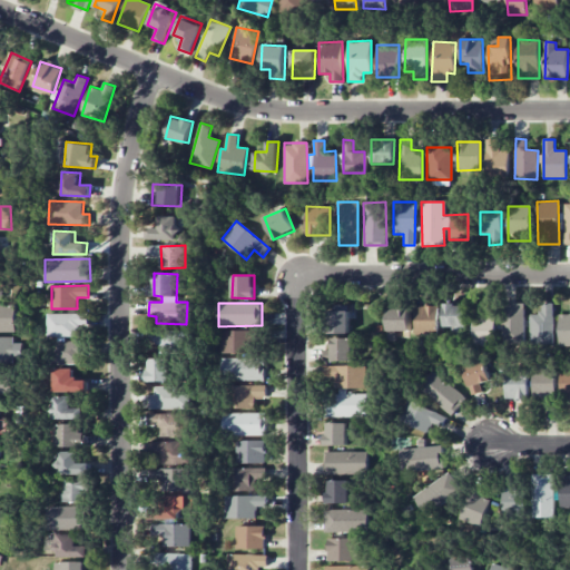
[(526,304),(505,303),(504,341),(524,341),(526,304)]
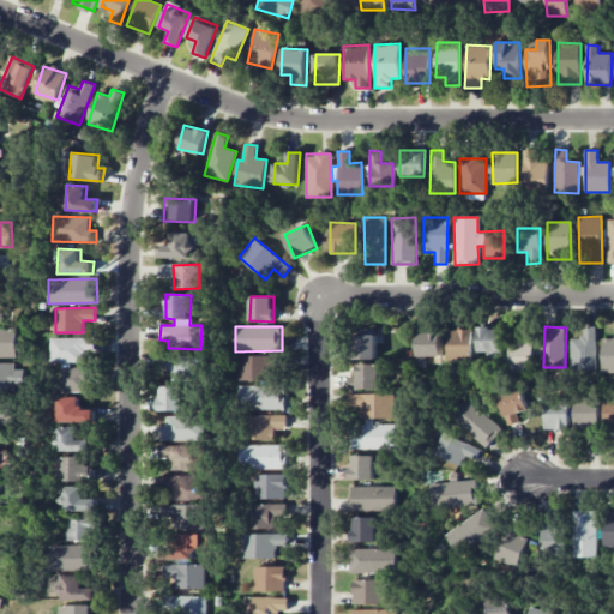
[(597,326),(584,326),(584,337),(572,337),(571,369),(596,371),(597,326)]
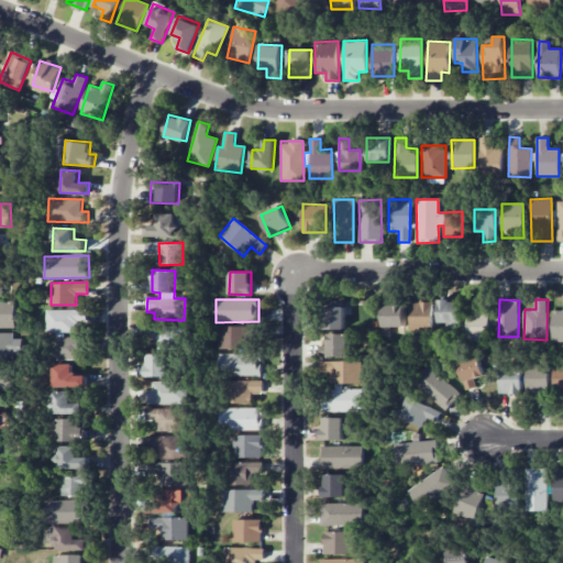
[(0,328),(15,328),(17,301),(0,300),(0,328)]
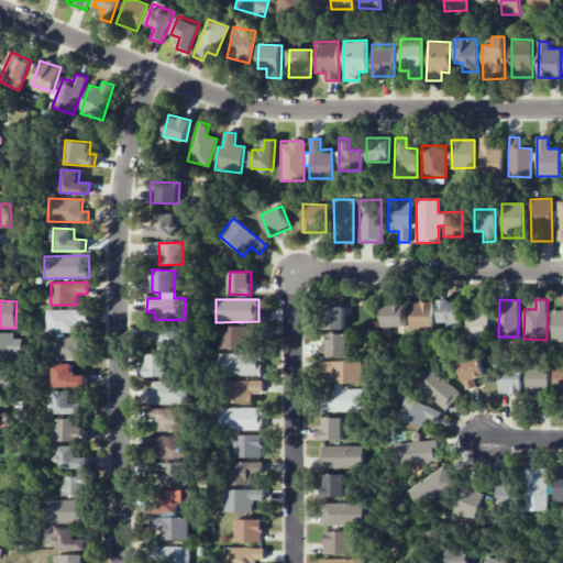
[(461,300),(439,300),(439,323),(462,322),(461,300)]
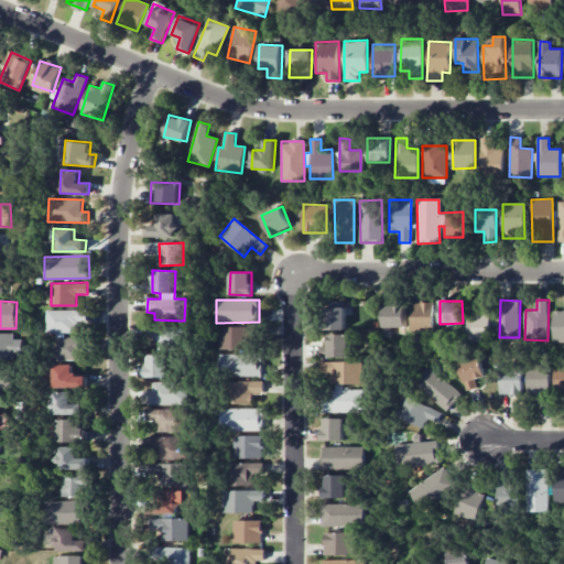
[(434,331),(434,303),(411,302),(410,331),(434,331)]
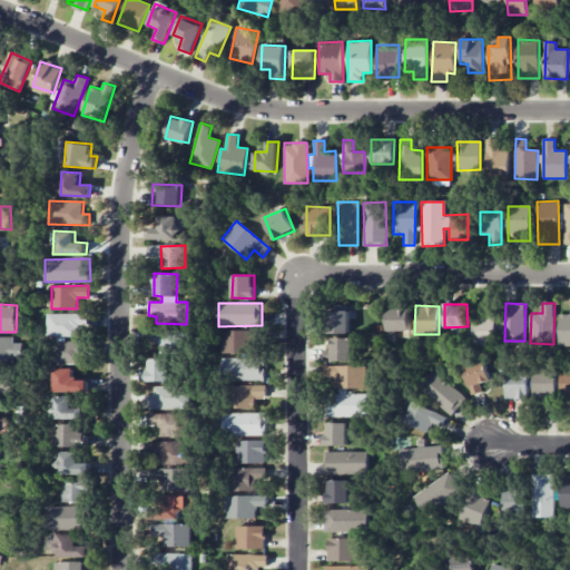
[(389,307),(387,341),(396,341),(396,331),(411,332),(411,307),(389,307)]
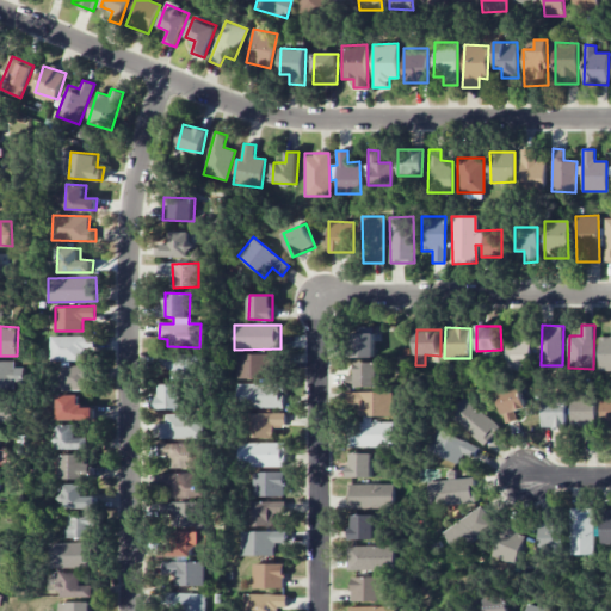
[(375,358),(376,333),(355,333),(353,358),(375,358)]
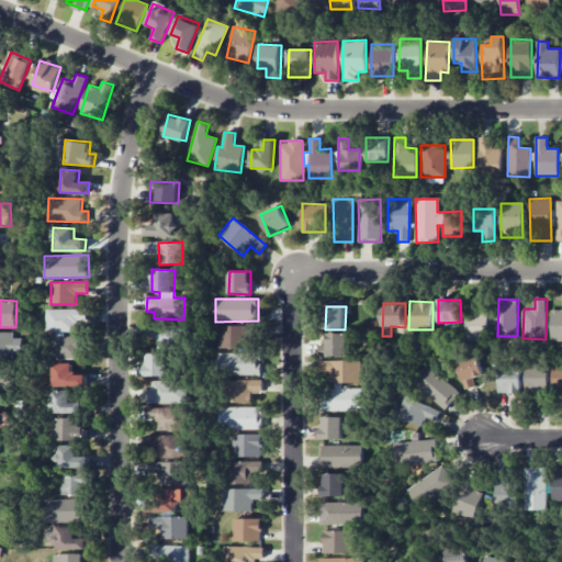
[(467,307),(467,339),(489,339),(489,307),(467,307)]
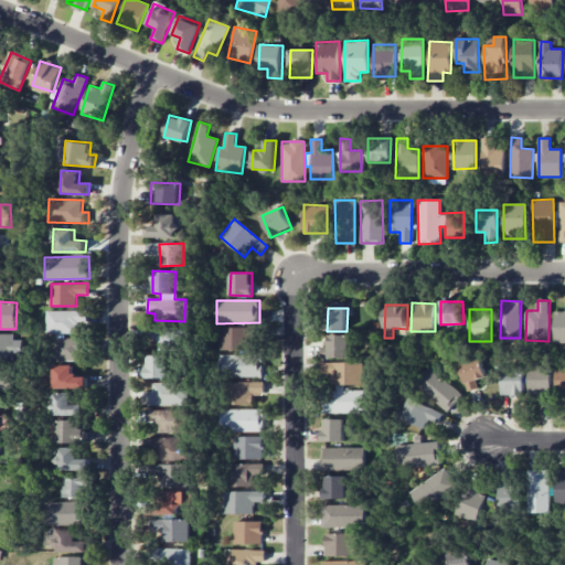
[(87,310),(48,311),(48,333),(76,333),(76,324),(87,324),(87,310)]
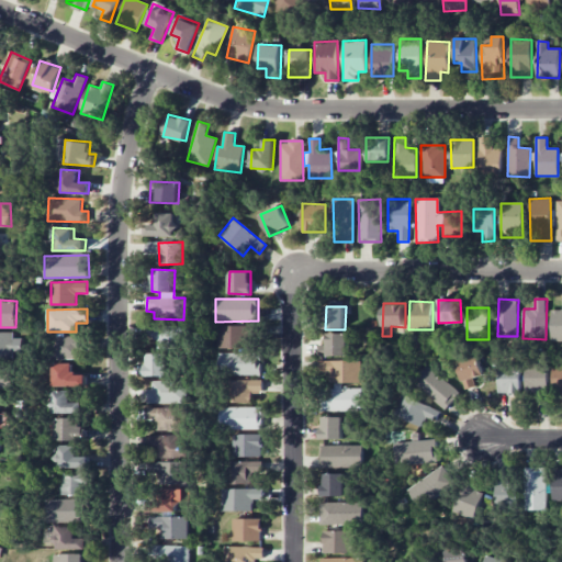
[(561,308),(551,310),(552,341),(561,341),(561,308)]
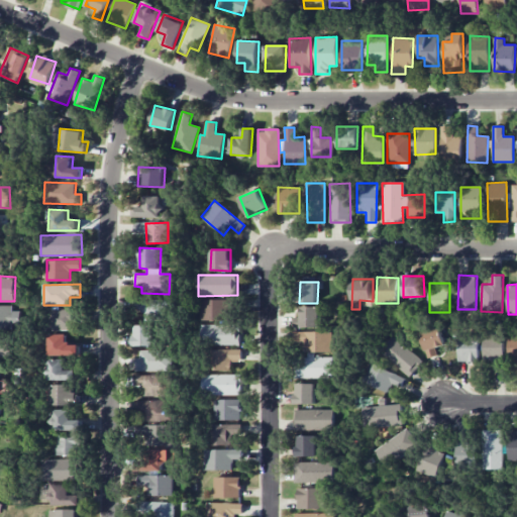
[(166,302),(144,299),(142,315),(164,318),(166,302)]
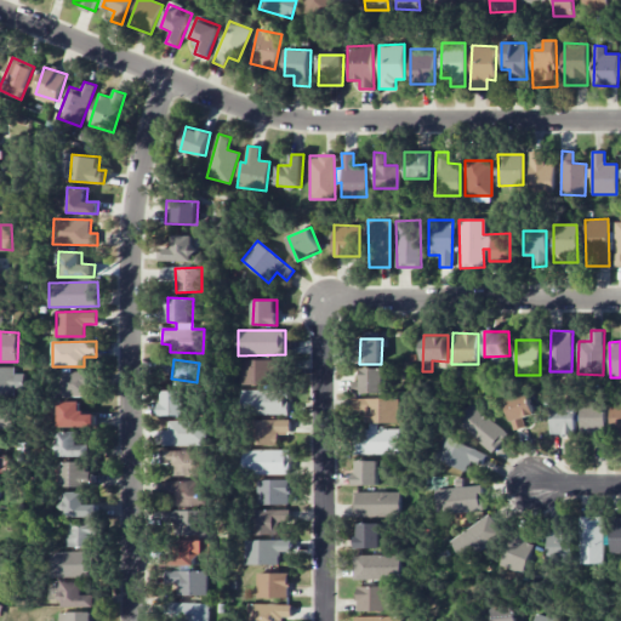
[(241,385),(278,383),(277,359),(241,360),(241,385)]
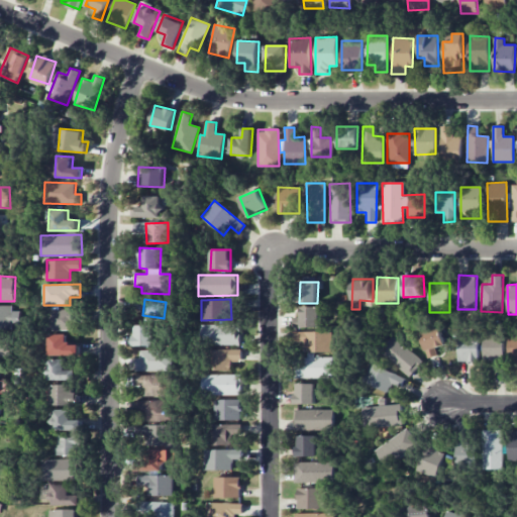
[(13,305),(0,305),(0,328),(21,329),(20,311),(13,311),(13,305)]
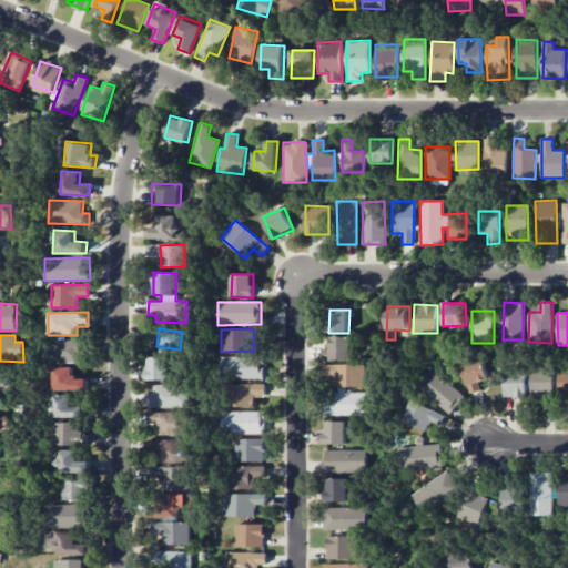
[(353,336),(331,337),(332,350),(323,350),(323,359),(353,359),(353,336)]
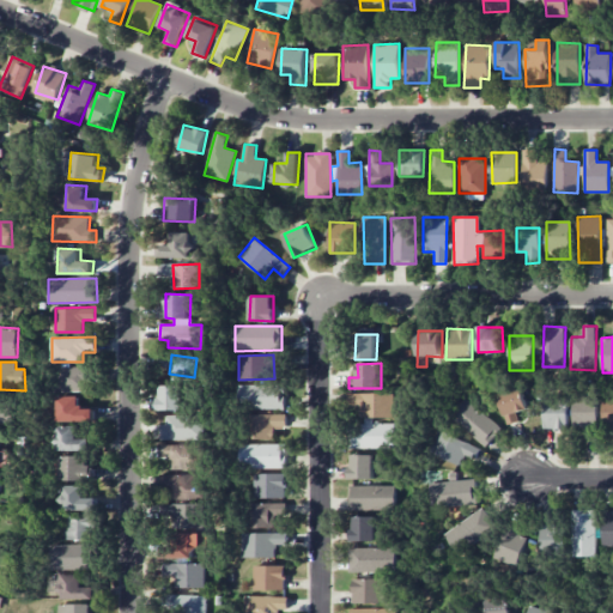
[(89,366),(61,366),(61,390),(89,390),(89,366)]
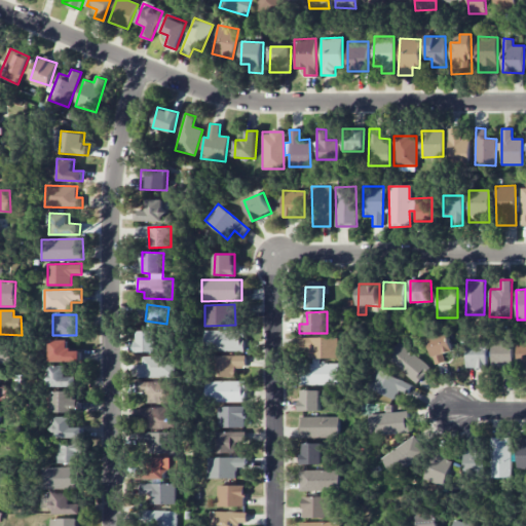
[(245,350),(245,330),(203,330),(203,350),(245,350)]
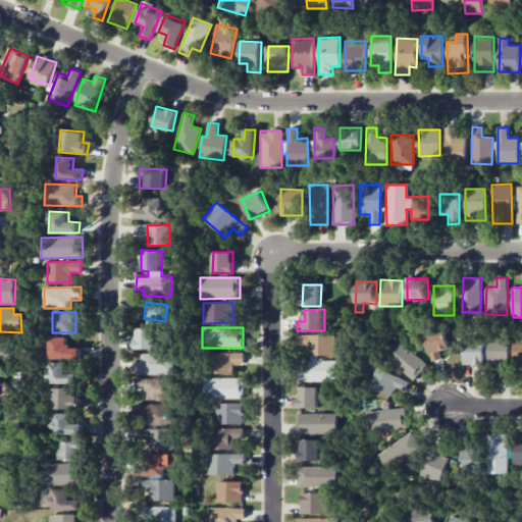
[(136,350),(158,349),(157,328),(135,328),(136,350)]
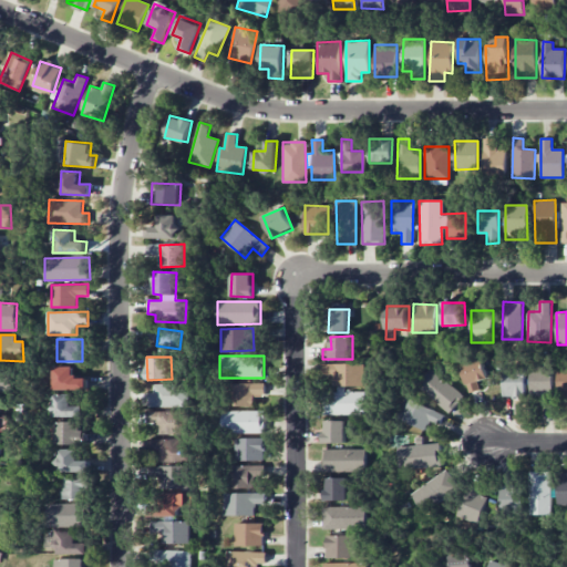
[(481,390),(478,381),(488,379),(484,360),(463,364),(468,392),(481,390)]
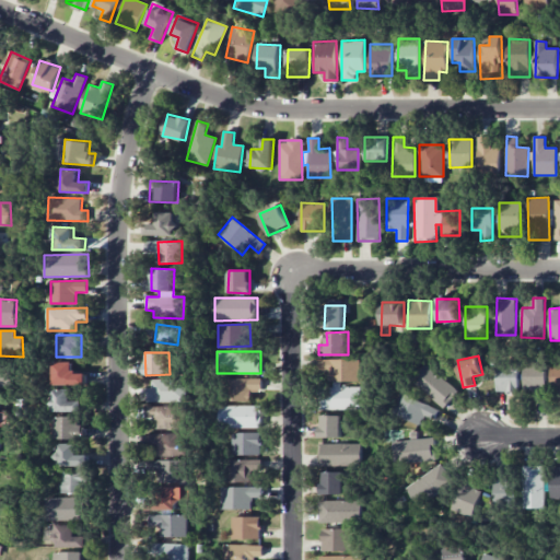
[(360,359),(317,359),(318,380),(360,380),(360,359)]
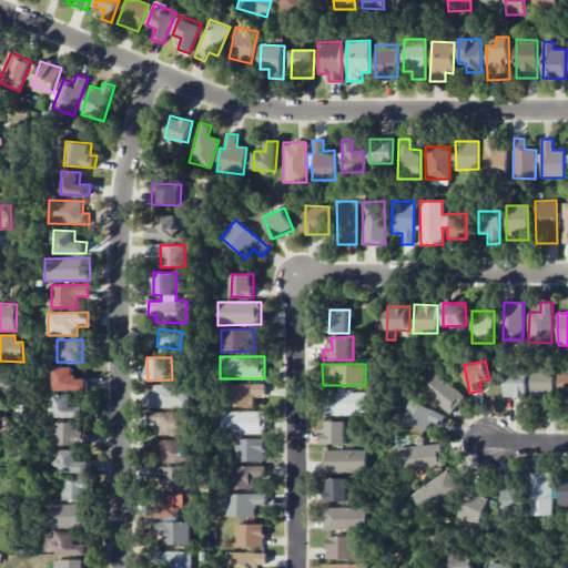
[(73,367),(54,367),(54,391),(87,389),(87,377),(74,378),(73,367)]
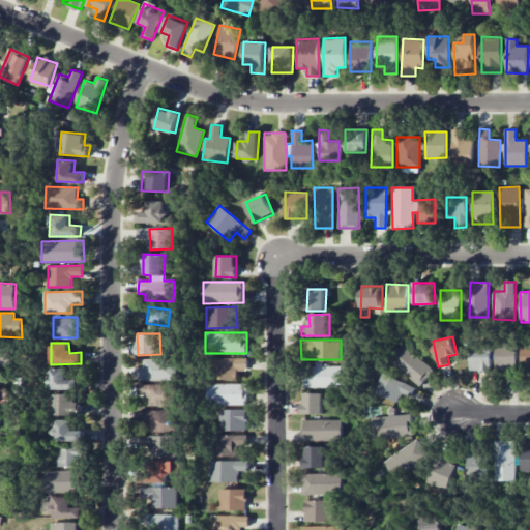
[(0,365),(11,365),(11,346),(0,345),(0,365)]
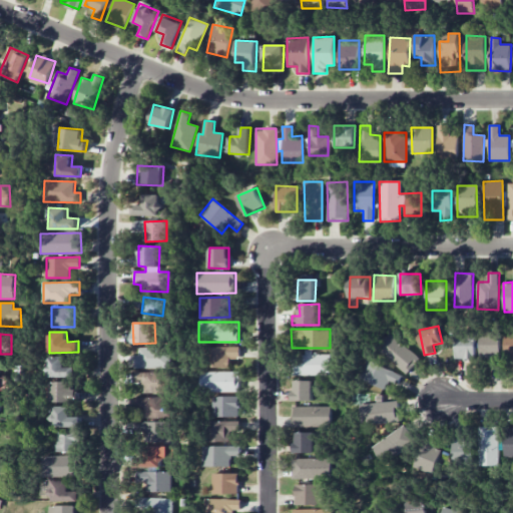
[(420,358),(391,335),(378,351),(408,374),(420,358)]
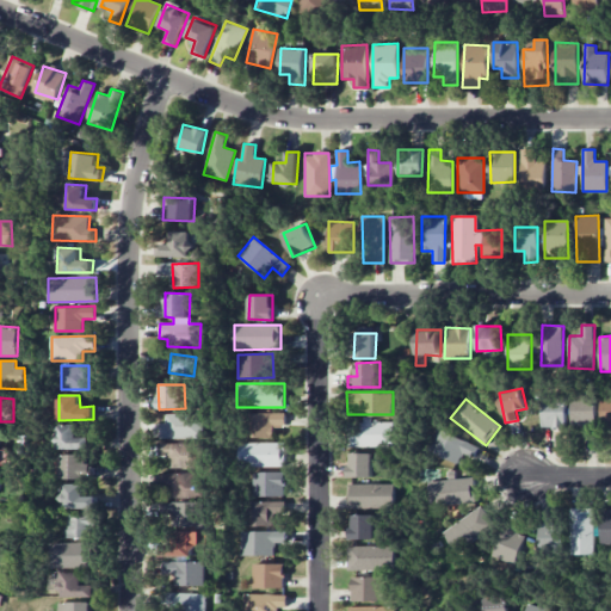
[(567,427),(566,400),(542,401),(542,429),(567,427)]
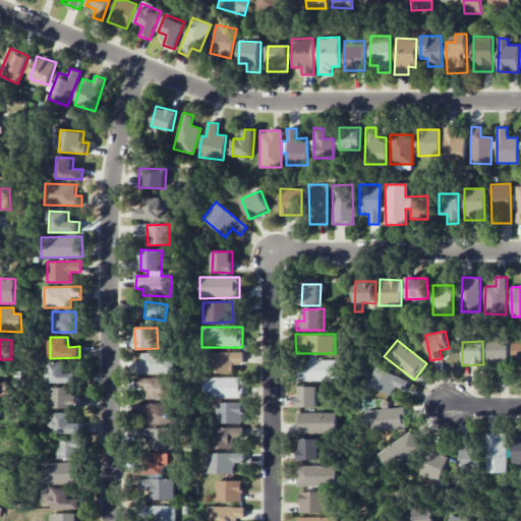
[(488,373),(508,372),(508,341),(488,341),(488,373)]
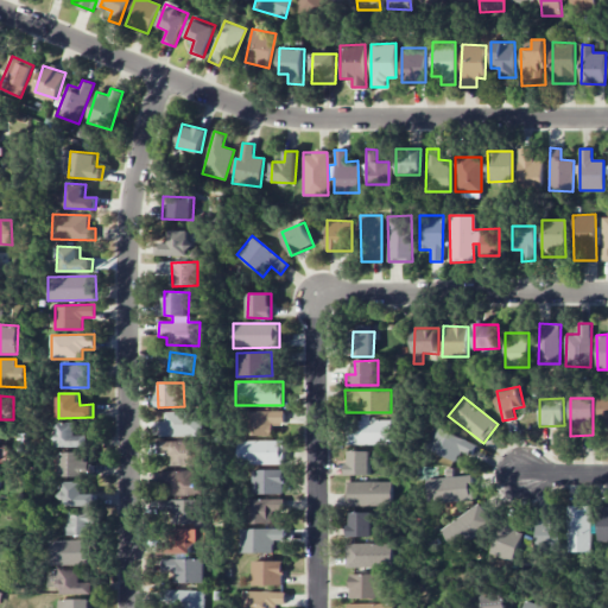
[(158,436),(202,436),(202,411),(164,412),(164,420),(158,420),(158,436)]
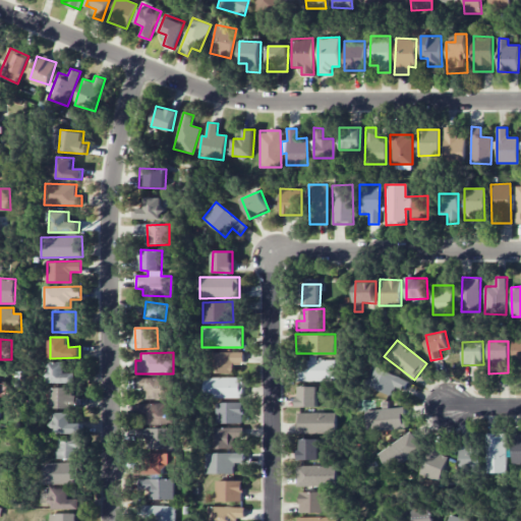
[(243,352),(211,352),(211,373),(233,372),(233,364),(243,364),(243,352)]
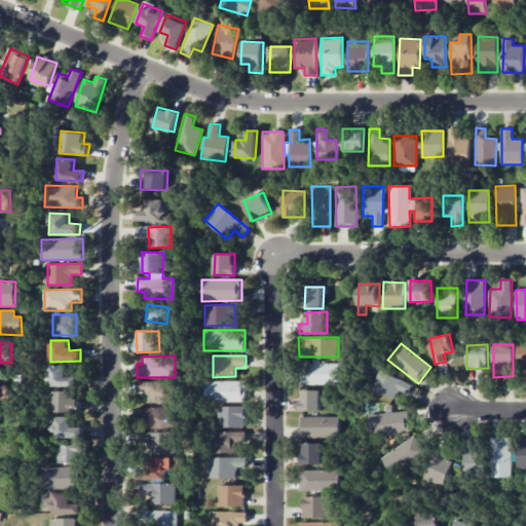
[(339,363),(320,364),(320,360),(302,361),(303,385),(339,383),(339,363)]
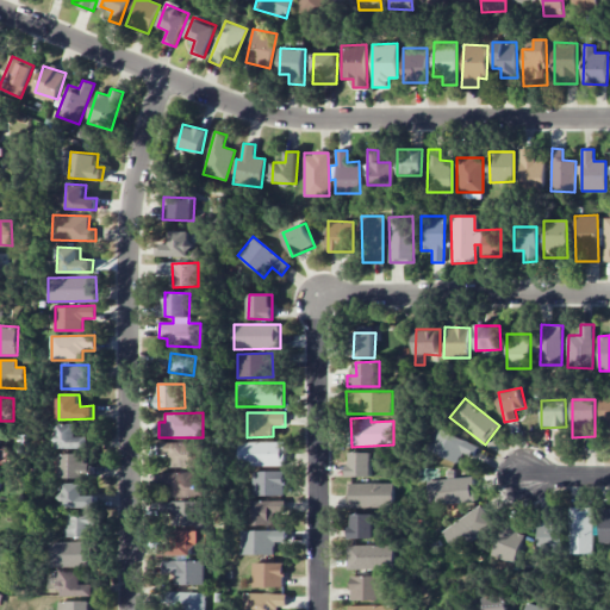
[(91,448),(89,436),(78,437),(78,423),(57,424),(57,449),(91,448)]
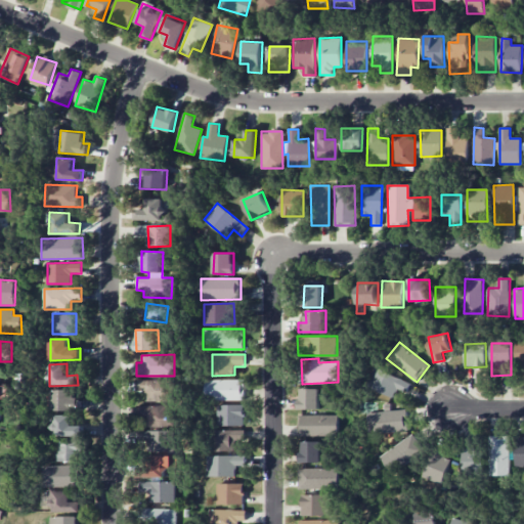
[(393,397),(396,389),(407,393),(411,382),(375,368),(367,388),(393,397)]
